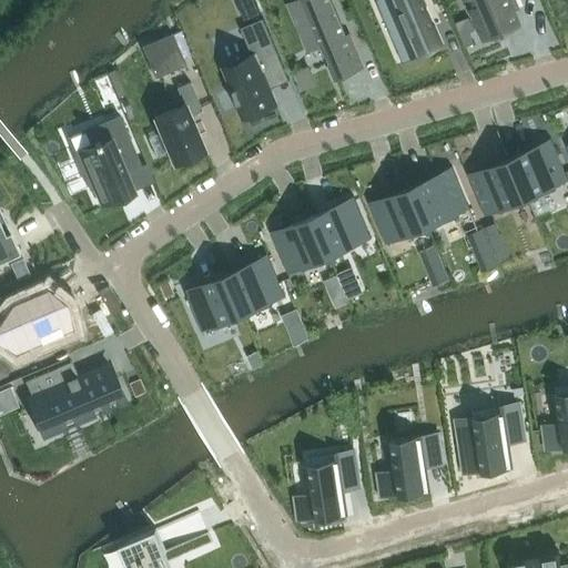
[(255,0),(242,7),(247,19),(261,13),(255,0)]
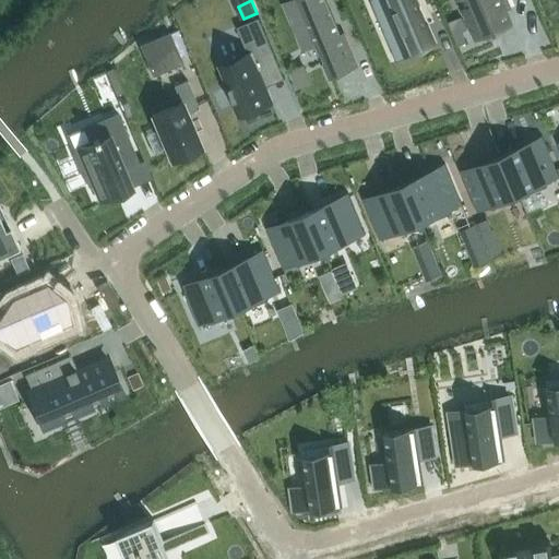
[(325,0),(297,0),(330,76),(355,67),(325,0)]
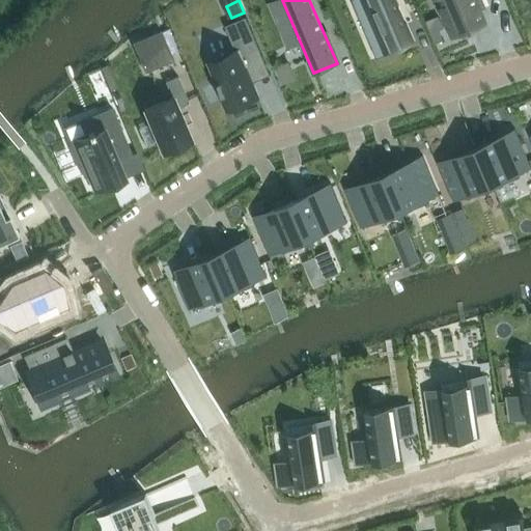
[(370,0),(374,9),(359,17),(376,58),(414,43),(415,43),(396,0),(370,0)]
